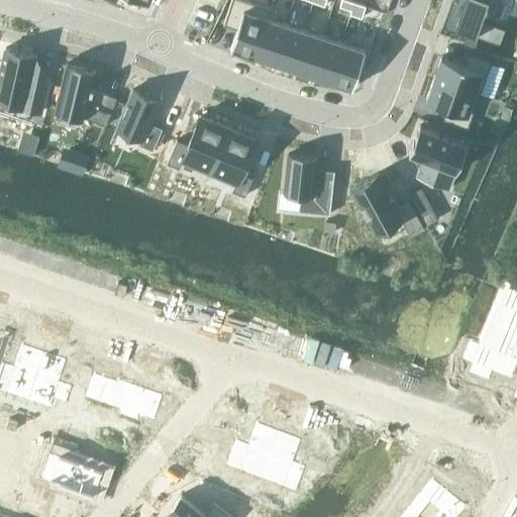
[(231,0),(224,24),(237,28),(231,47),(255,56),(269,16),(269,17),(272,8),(248,0),(231,0)]
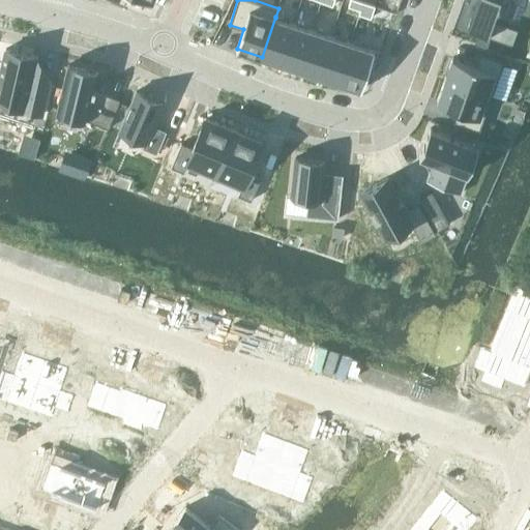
[(356,0),(350,0),(349,6),(360,10),(363,2),(356,0)]
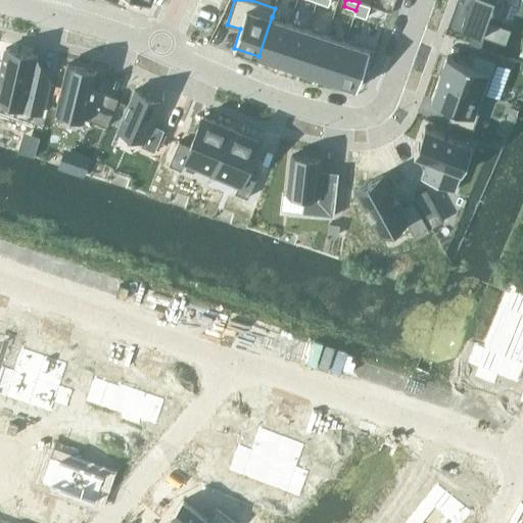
[(472,0),(465,19),(462,28),(467,30),(474,32),(470,43),(481,47),(484,37),(506,44),(511,29),(487,20),(491,10),(492,10),(494,5),(492,5),(494,0),(472,0)]
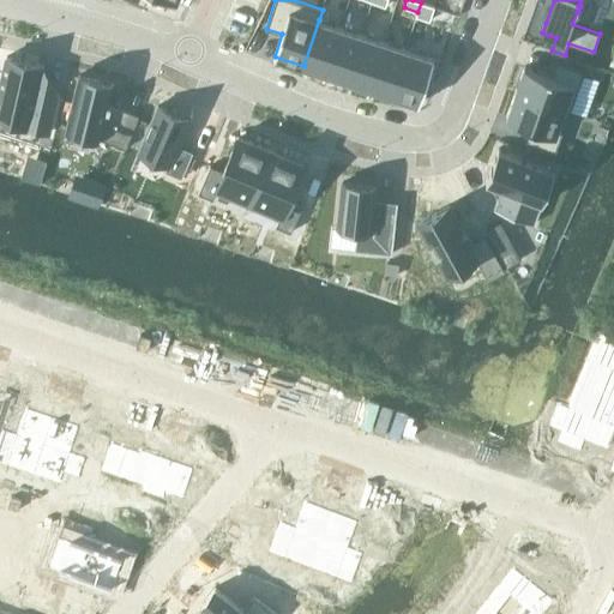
[(417,12),(416,17),(429,20),(434,7),(421,2),(417,12)]
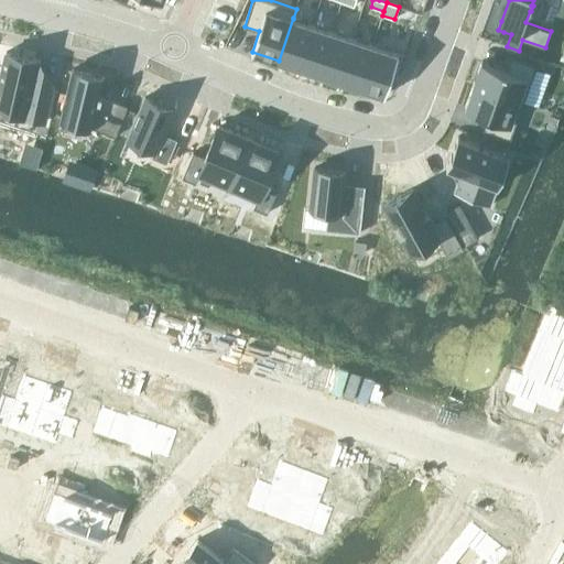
[(293,18),(279,61),(299,67),(313,24),(293,19),(293,18)]
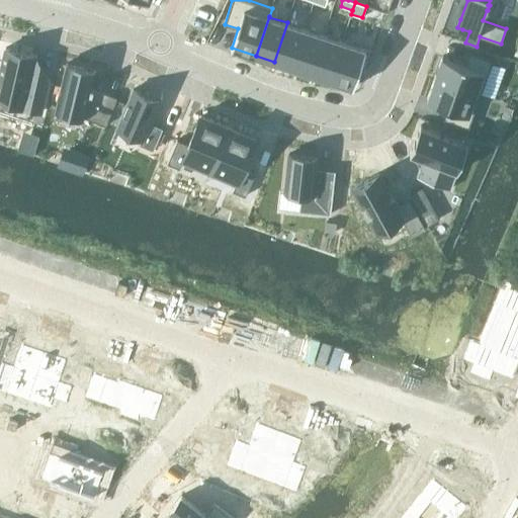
[(287,22),(274,62),(292,68),(306,28),(287,22)]
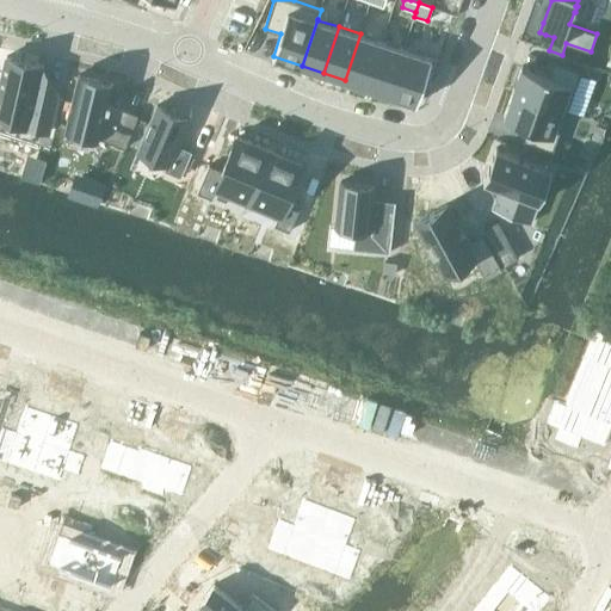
[(360,34),(345,80),(366,87),(382,41),(360,34)]
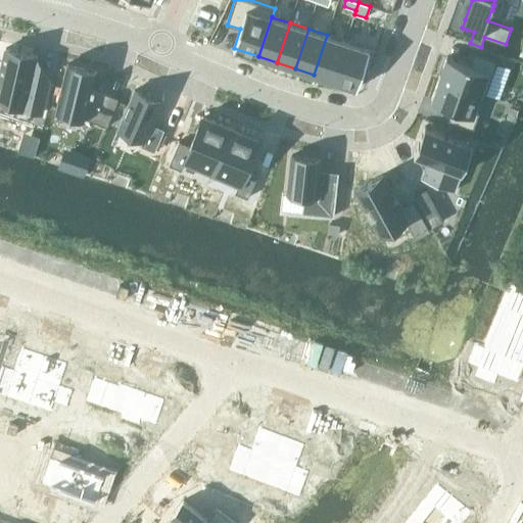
[(327,35),(314,75),(333,81),(345,41),(327,35)]
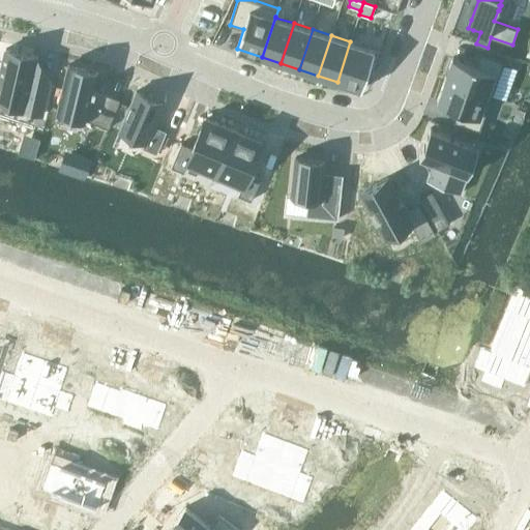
[(350,41),(337,82),(361,89),(375,50),(350,41)]
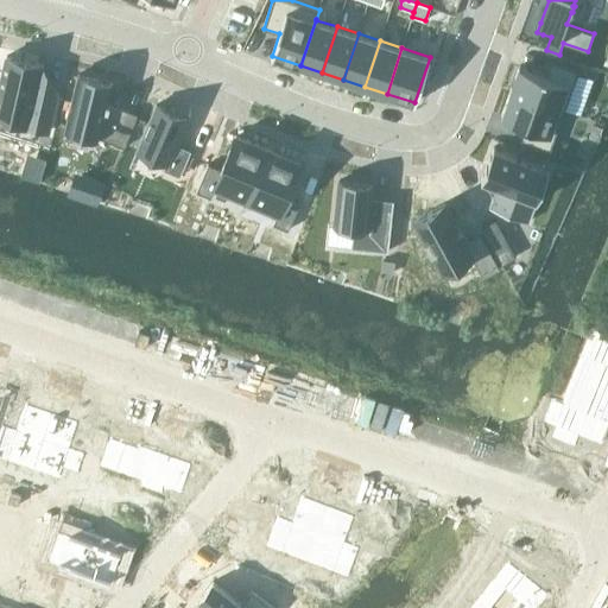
[(7,56),(0,86),(0,114),(23,120),(21,126),(48,132),(57,93),(38,88),(44,64),(7,56)]
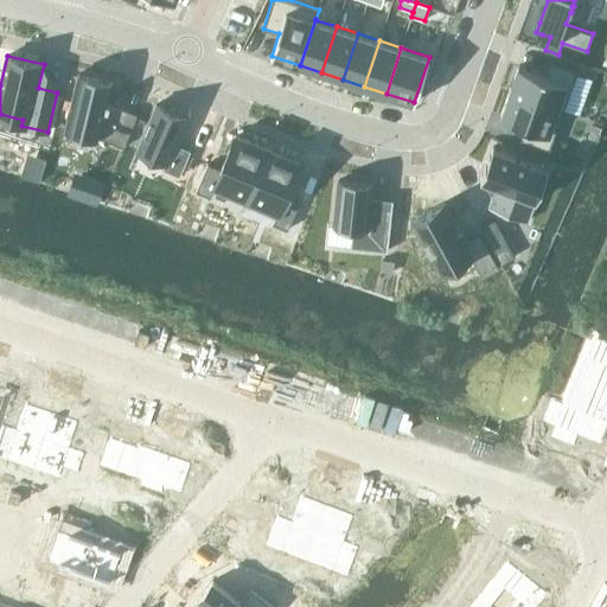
[(519,65),(510,90),(563,110),(564,109),(581,115),(594,78),(577,72),(579,70),(550,59),(544,75),(519,65)]
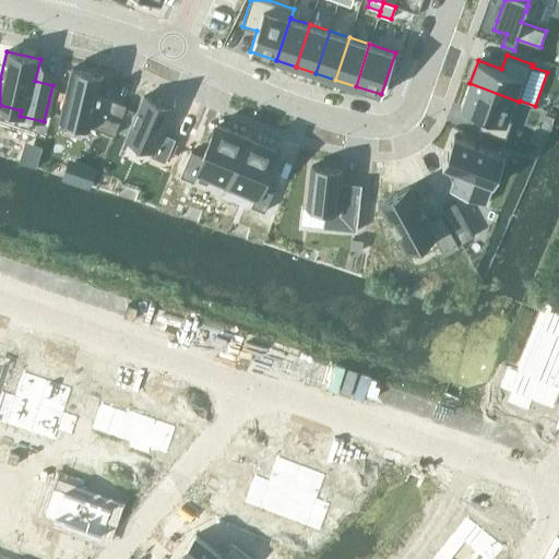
[(72,69),(60,118),(91,126),(115,135),(126,108),(99,98),(102,93),(99,92),(102,80),(103,75),(91,73),(72,69)]
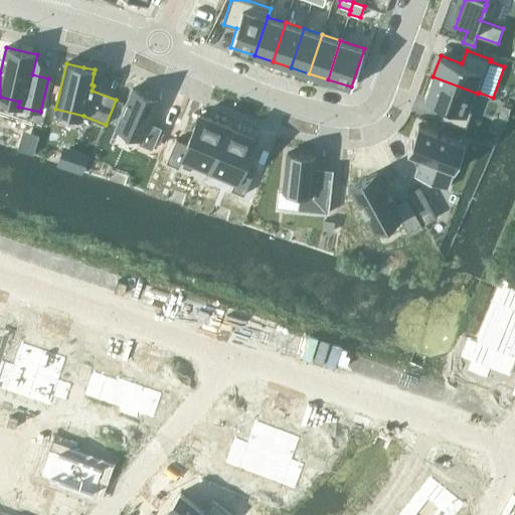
[(433,76),(424,99),(447,107),(442,120),(466,128),(478,94),(433,76)]
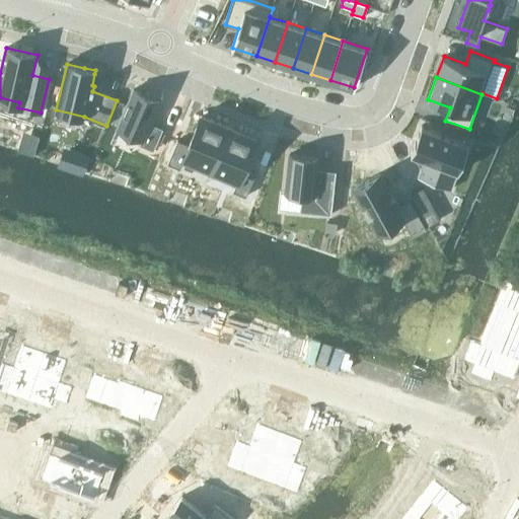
[(134,89),(118,128),(142,139),(139,144),(154,151),(163,129),(150,123),(160,100),(134,89)]
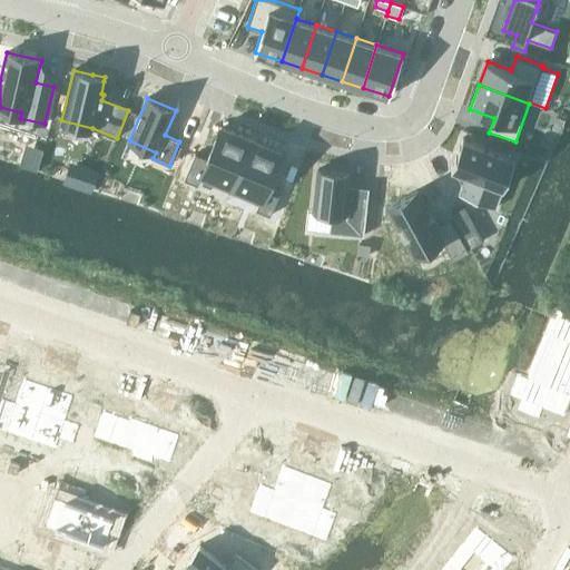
[(188,150),(177,176),(184,179),(198,185),(203,174),(232,186),(252,139),(222,126),(207,159),(195,154),(188,150)]
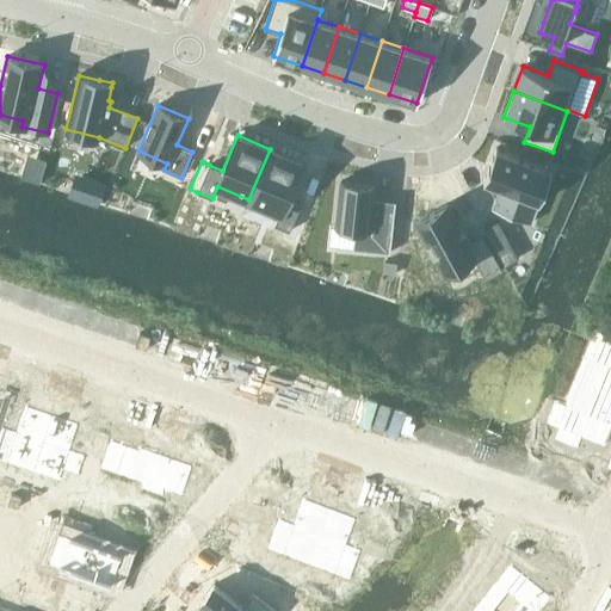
[(497,148),(483,180),(500,187),(492,207),(531,222),(553,170),(497,148)]
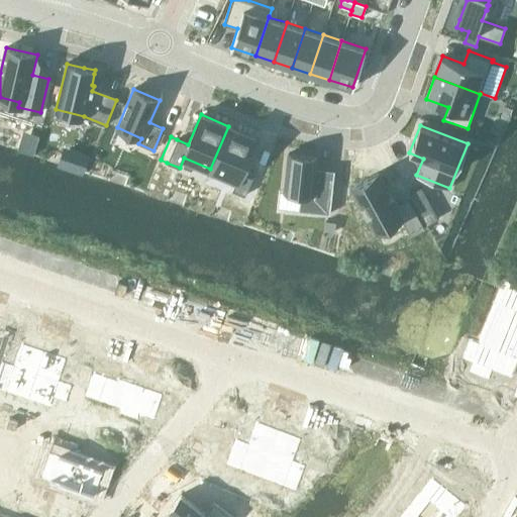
[(228,126),(210,169),(237,180),(232,191),(245,196),(254,173),(243,168),(256,137),(228,126)]
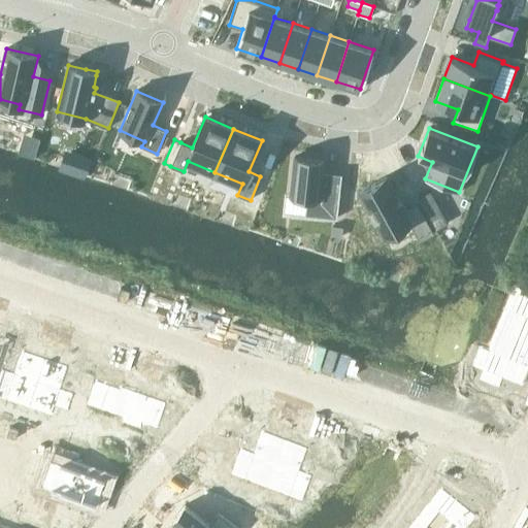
[(24,134),(18,153),(33,158),(39,139),(24,134)]
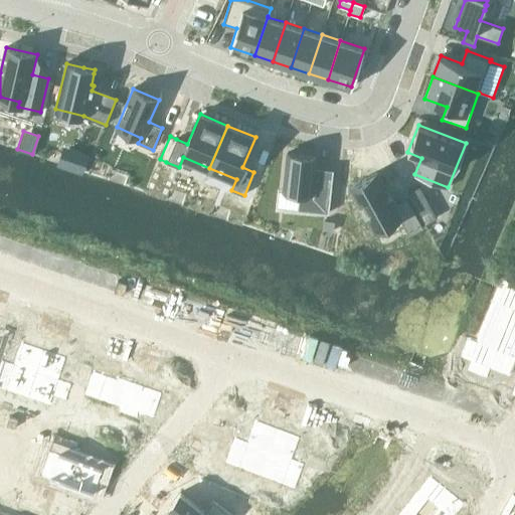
[(279,190),(278,207),(298,209),(329,213),(333,173),(314,171),(315,156),(288,153),(284,190),(279,190)]
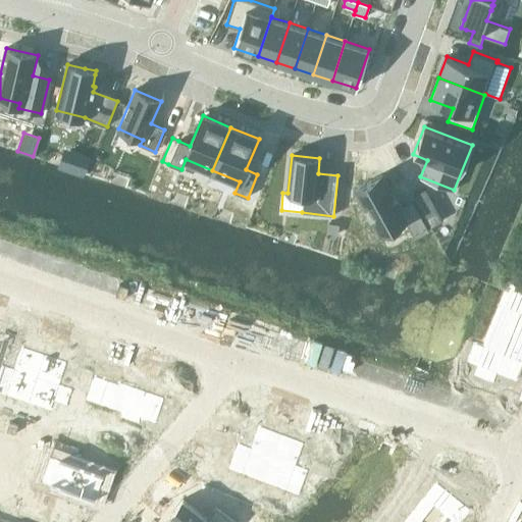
[(382,175),(356,190),(380,235),(405,221),(414,238),(429,230),(413,201),(400,207),(382,175)]
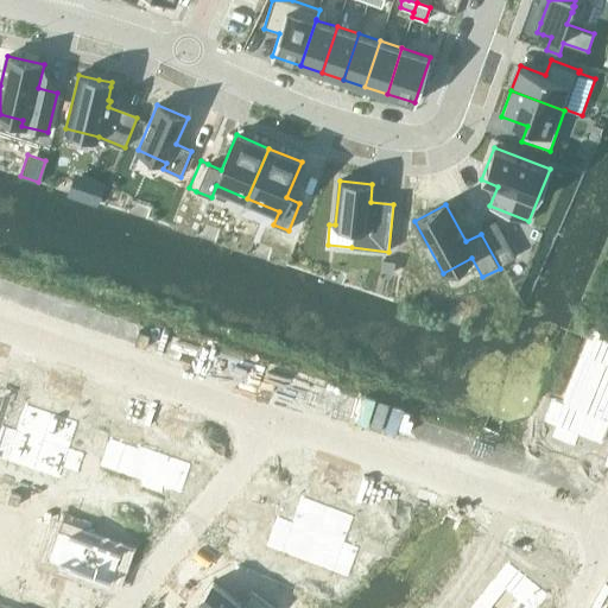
[(495,219),(482,226),(502,264),(517,257),(495,219)]
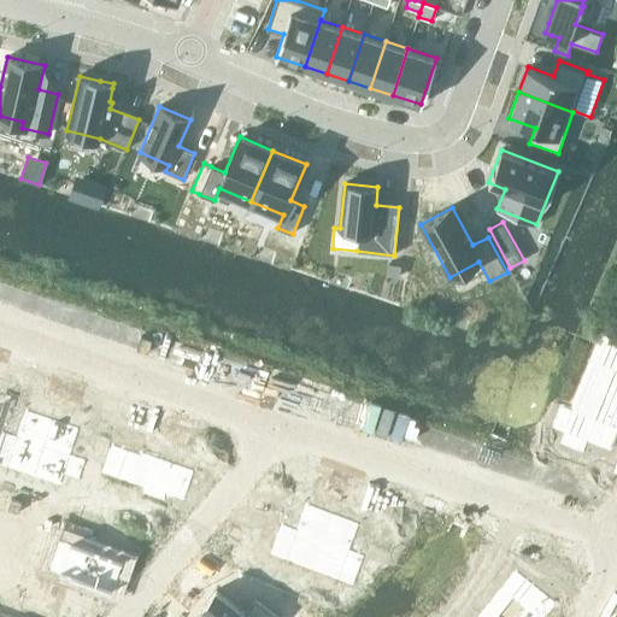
[(389,265),(388,276),(399,277),(400,266),(389,265)]
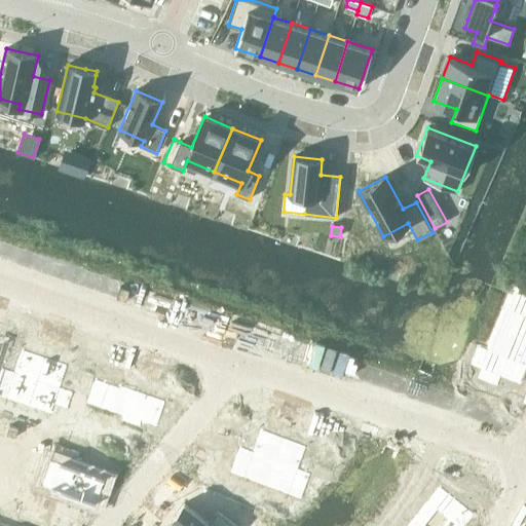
[(511,290),(495,329),(525,341),(525,285),(518,282),(514,291),(511,290)]
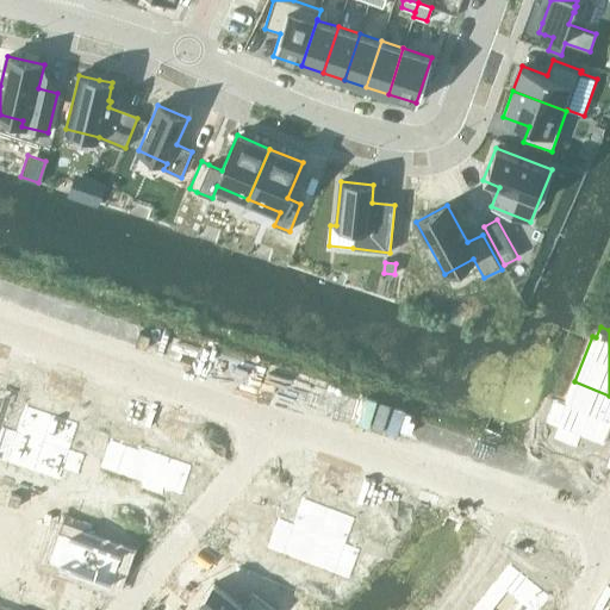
[(554,400),(546,423),(559,429),(555,439),(577,448),(580,437),(604,447),(609,430),(609,396),(574,381),(565,405),(554,400)]
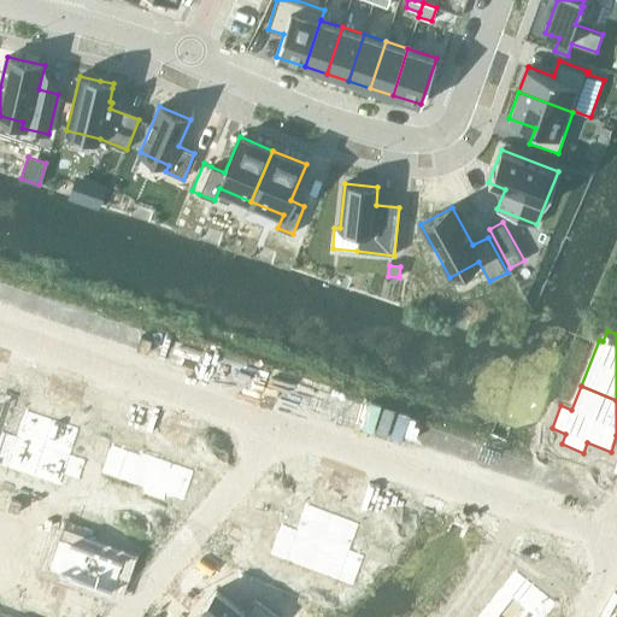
[(3,433),(0,439),(0,465),(34,476),(53,419),(27,410),(17,438),(3,433)]
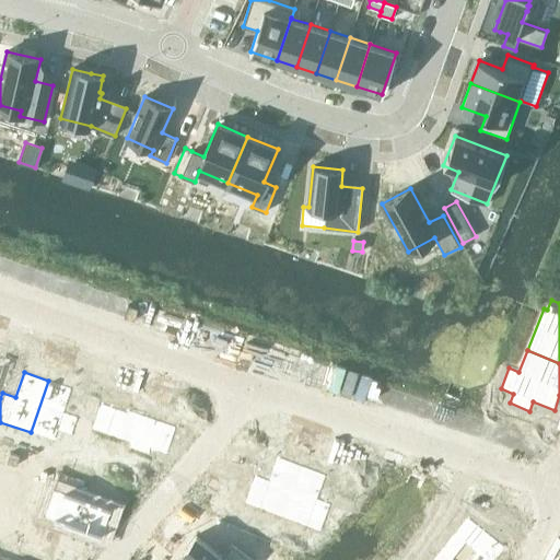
[(48,381),(31,432),(56,441),(59,431),(72,435),(78,418),(65,413),(73,388),(48,381)]
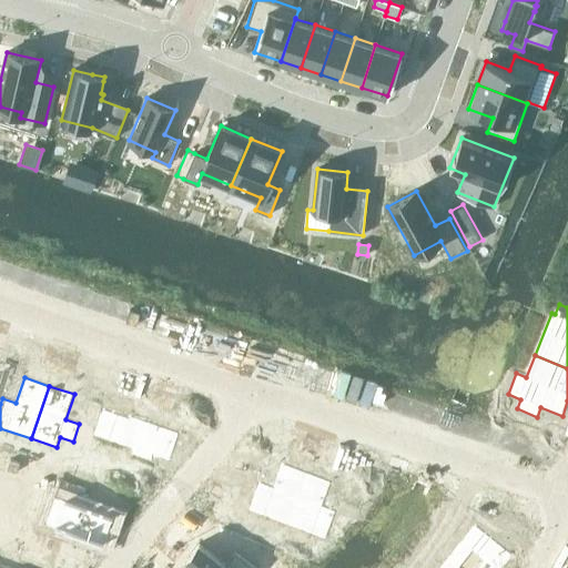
[(103,409),(94,436),(134,449),(132,455),(151,460),(153,456),(170,462),(180,433),(130,416),(129,418),(103,409)]
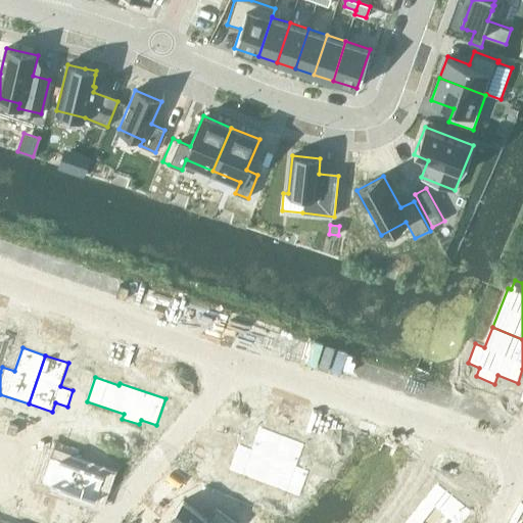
[(239,444),(230,470),(265,483),(283,435),(259,426),(251,449),(239,444)]
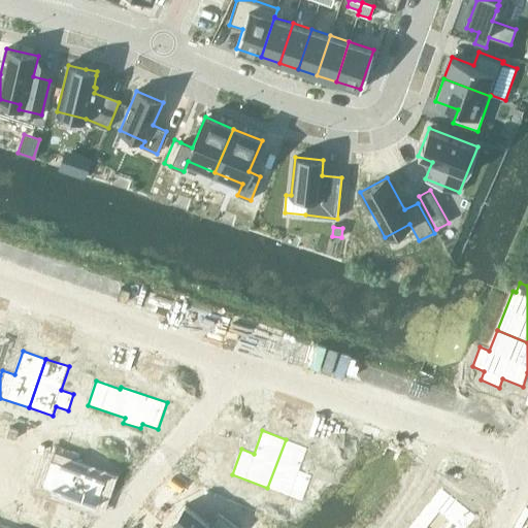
[(286,439),(267,488),(302,501),(311,475),(300,471),(308,448),(286,439)]
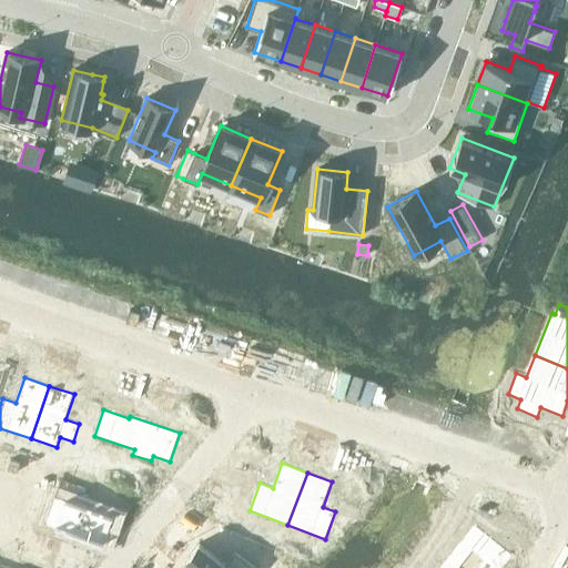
[(59,479),(44,521),(104,543),(114,514),(82,503),(87,489),(59,479)]
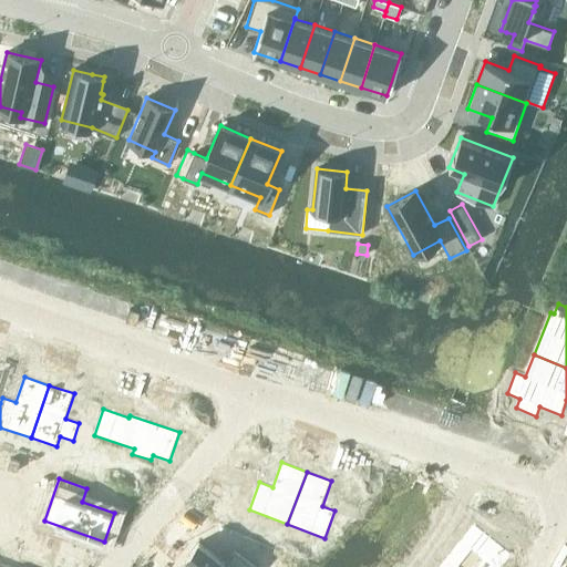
[(476,525),(446,559),(455,566),(502,566),(513,553),(476,525)]
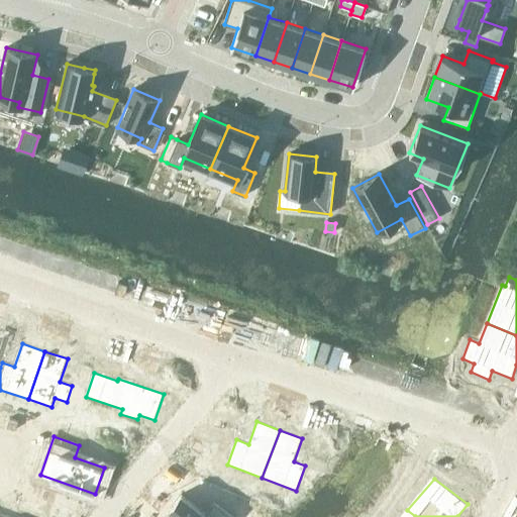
[(172,510),(166,516),(234,516),(214,501),(205,512),(182,494),(170,508),(172,510)]
